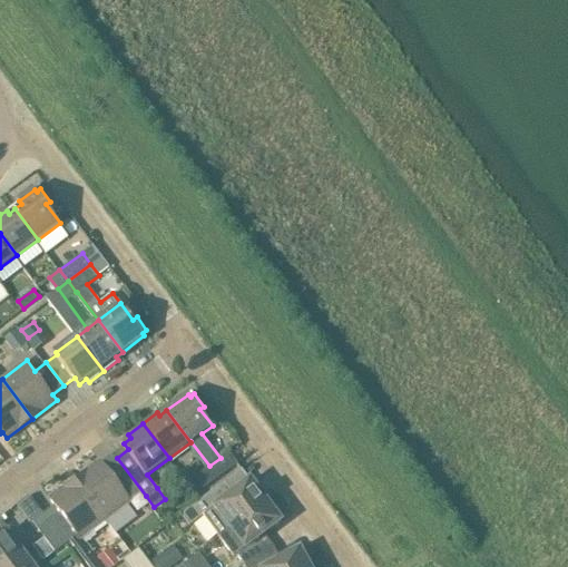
[(209,466),(218,478),(240,461),(231,450),(221,458),(209,466)]
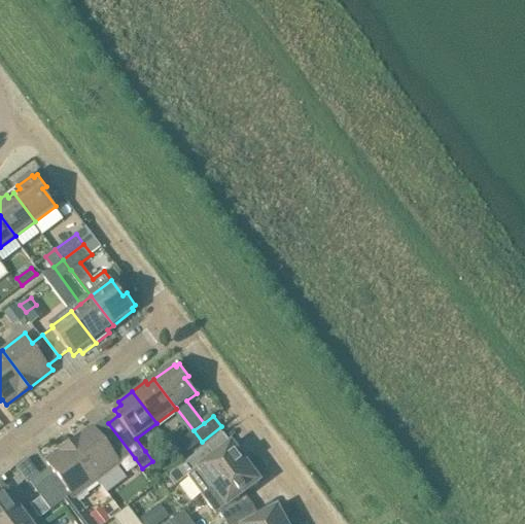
[(125,445),(135,458),(108,423),(99,430),(94,424),(71,442),(99,479),(121,461),(114,452),(125,445)]
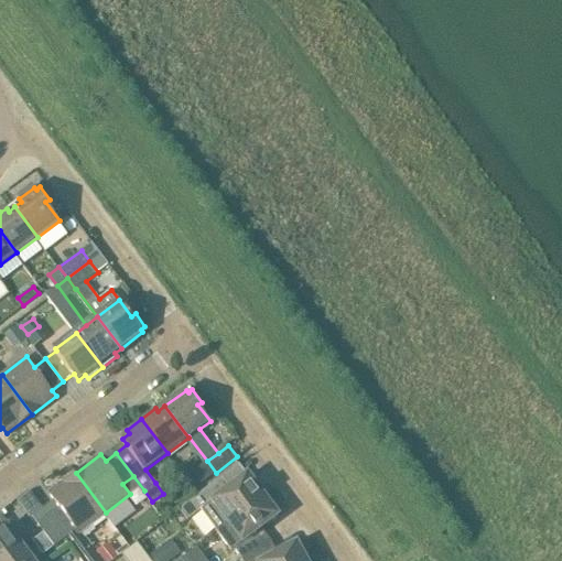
[(204,482),(216,473),(207,461),(195,470),(204,482)]
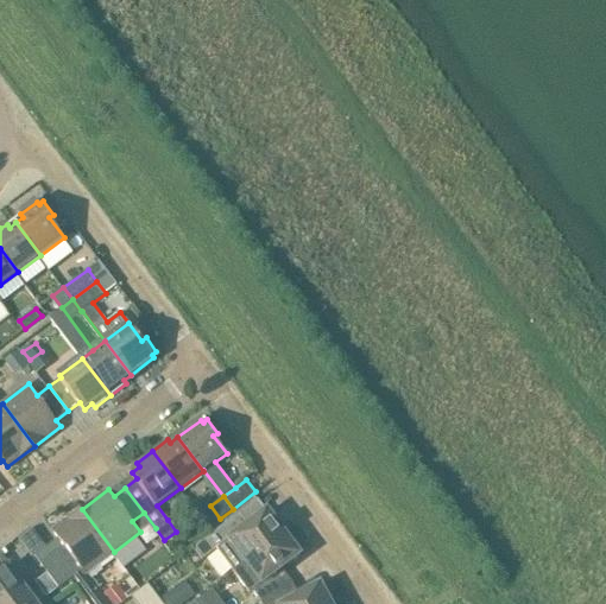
[(87,572),(114,552),(82,509),(55,529),(60,536),(49,545),(67,570),(73,565),(73,566),(79,561),(87,572)]
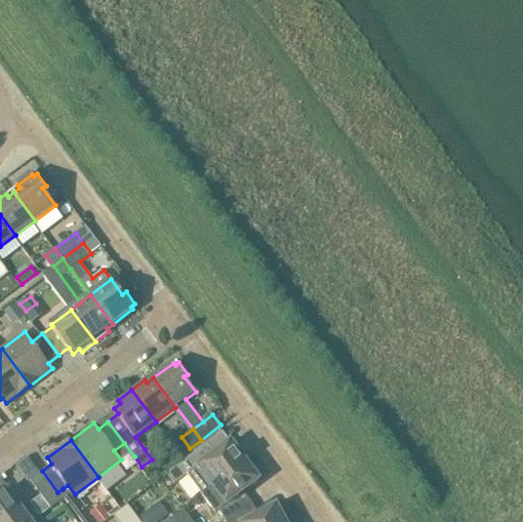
[(213,484),(246,459),(232,440),(212,454),(205,444),(167,473),(175,483),(199,466),(213,484)]
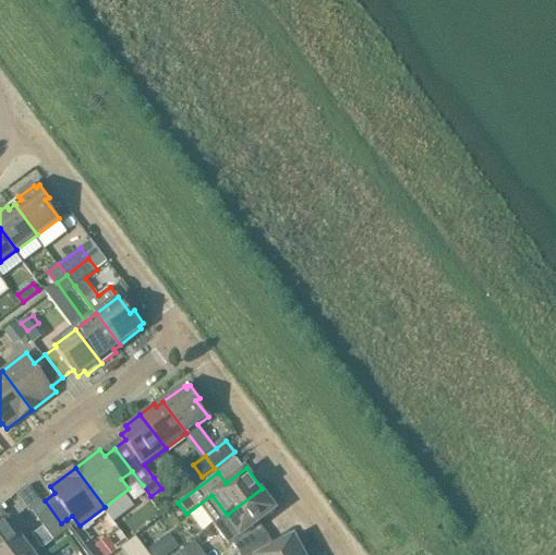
[(19,491),(32,509),(45,499),(32,481),(19,491)]
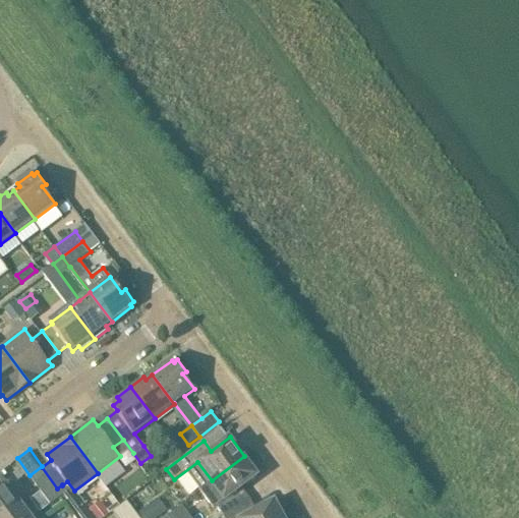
[(225,515),(248,500),(239,490),(258,475),(244,456),(212,480),(226,499),(218,505),(225,515)]
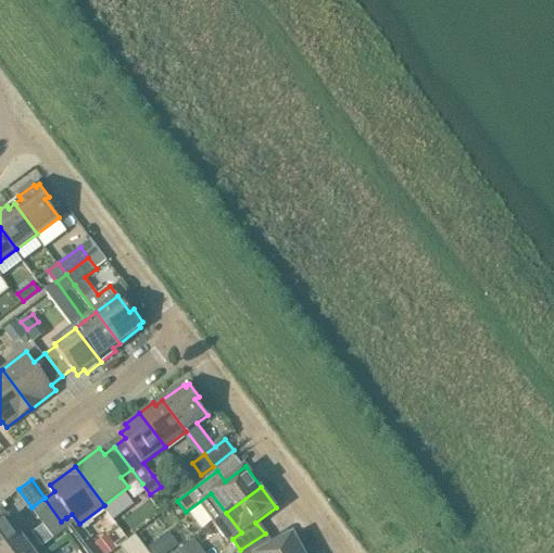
[(50,530),(61,522),(45,499),(34,507),(50,530)]
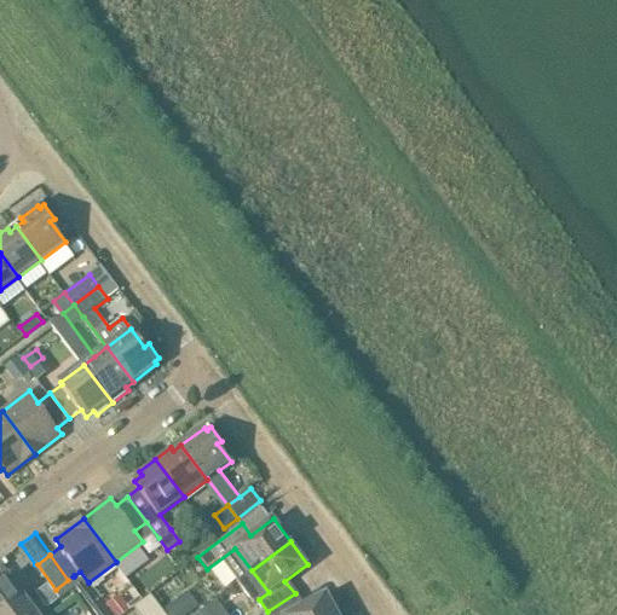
[(0,614),(3,614),(27,598),(9,575),(0,580),(0,614)]
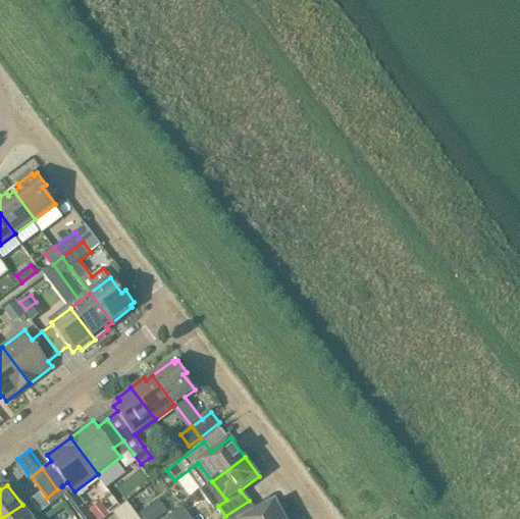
[(67,492),(62,486),(62,485),(57,489),(47,498),(52,504),(65,494),(67,492)]
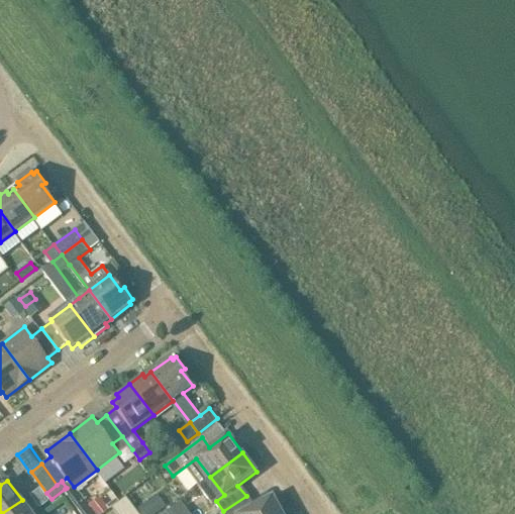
[(122,509),(132,502),(127,495),(117,503),(122,509)]
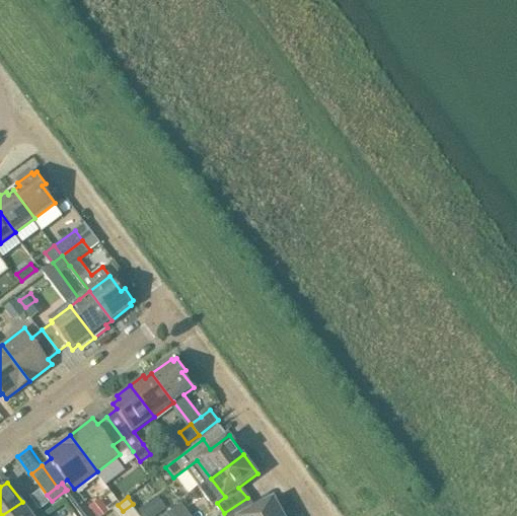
[(284,515),(275,499),(253,510),(247,498),(224,513),(225,515),(284,515)]
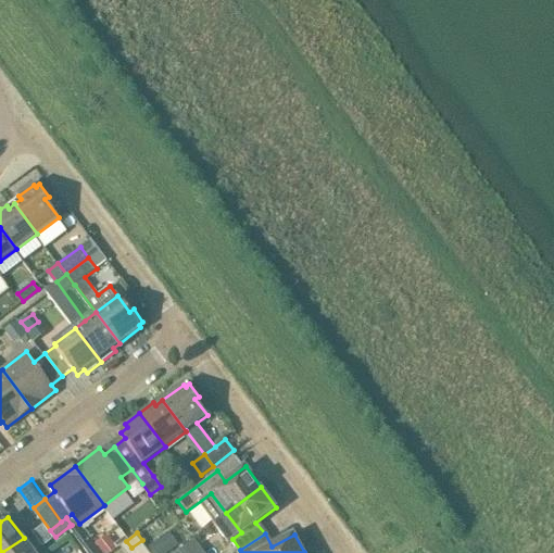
[(109,535),(98,542),(105,552),(109,552),(117,547),(109,535)]
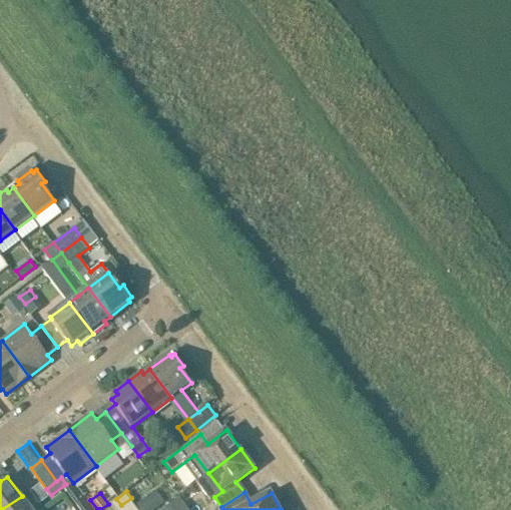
[(32,509),(22,496),(2,509),(32,509)]
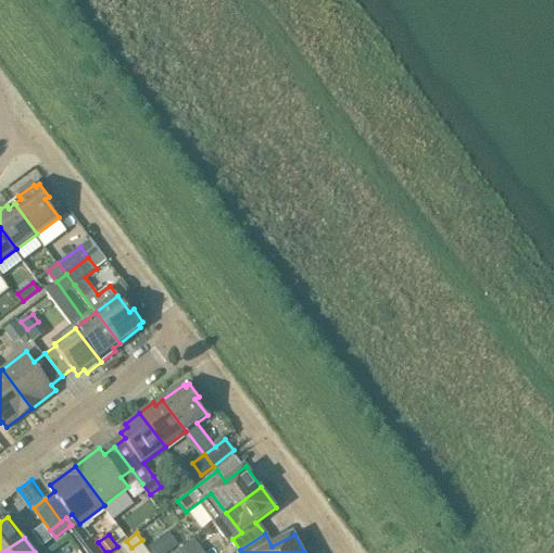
[(135,552),(139,552),(148,547),(142,540),(131,548),(135,552)]
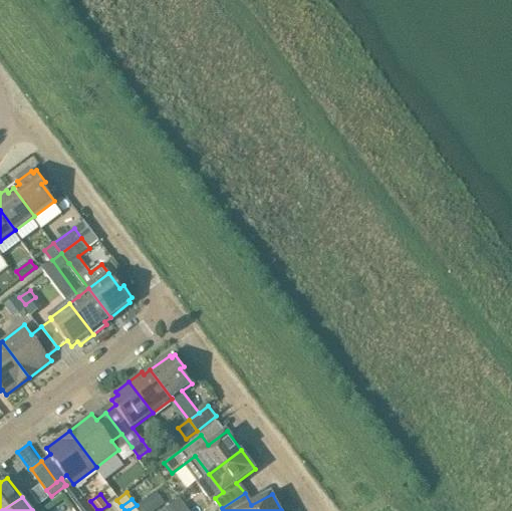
[(86,506),(82,509),(83,510),(97,510),(91,502),(86,506)]
